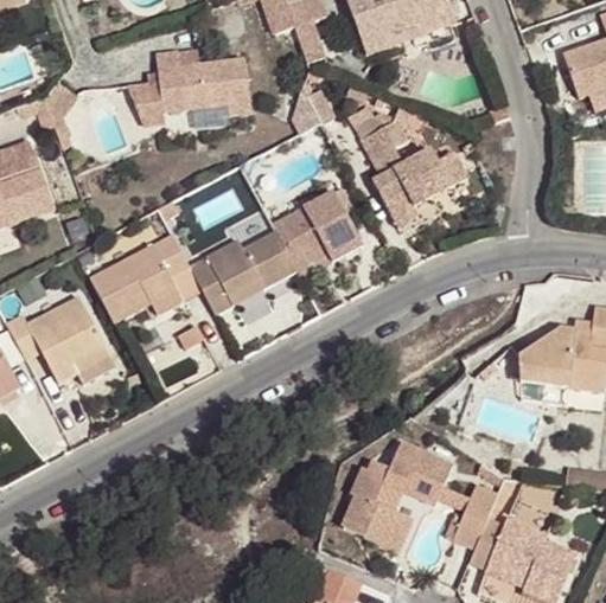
[(294,27),(305,63),(329,55),(317,17),(329,13),(324,0),(256,0),(268,34),(294,27)]
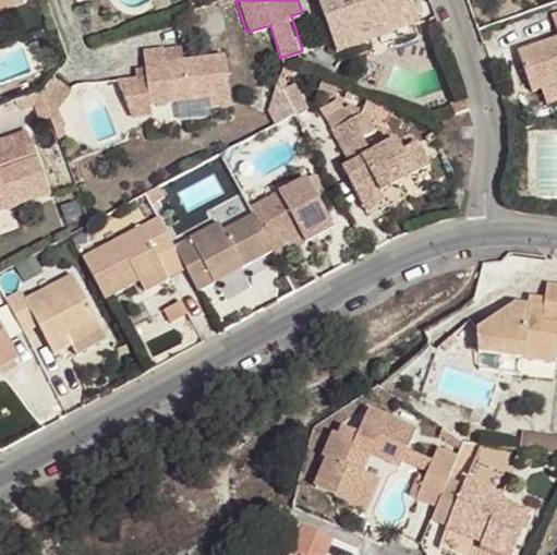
[(318,0),(337,50),(419,21),(410,0),(318,0)]
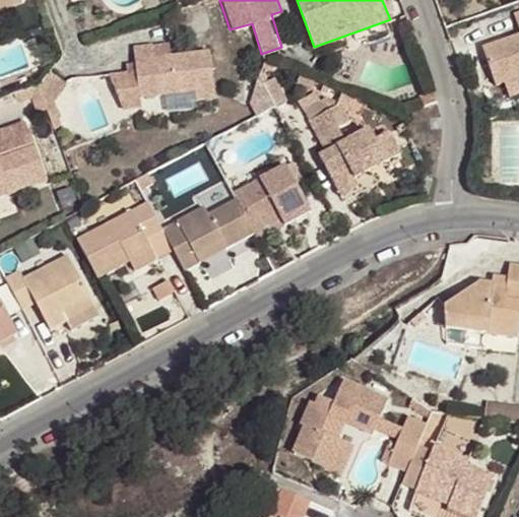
[(518,74),(518,12),(514,14),(518,26),(518,33),(482,46),(495,83),(518,74)]
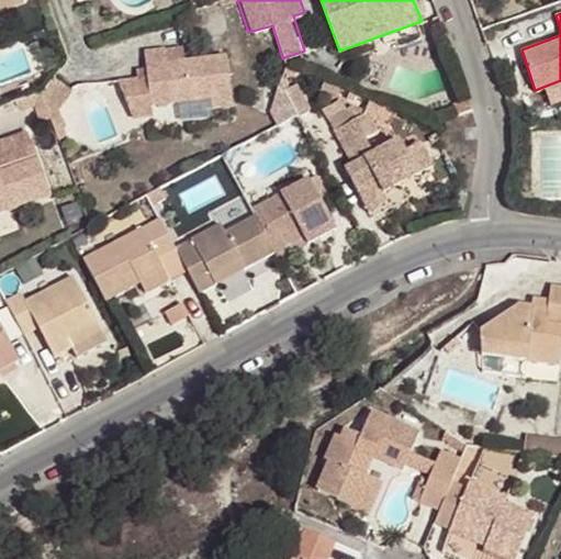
[(182,43),(163,45),(165,59),(184,57),(182,43)]
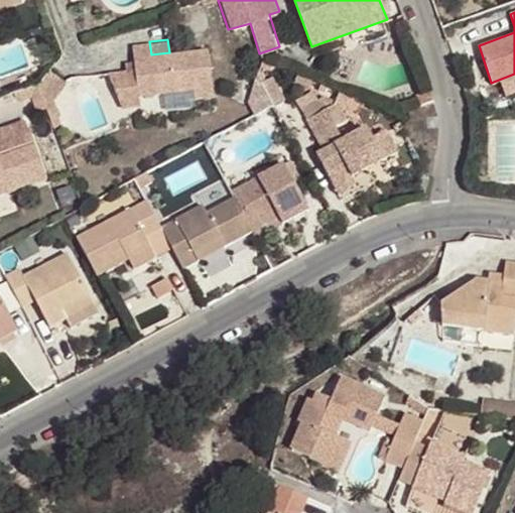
[(149,41),(132,43),(135,70),(108,73),(122,106),(139,104),(138,96),(138,91),(153,89),(154,94),(194,90),(195,100),(214,97),(208,47),(169,52),(151,54),(149,41)]
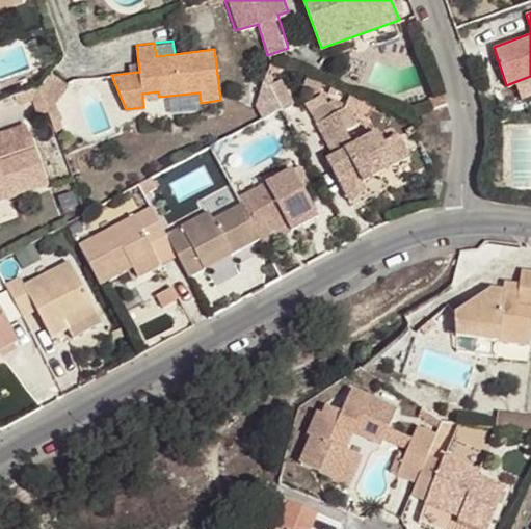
[(63,89),(54,62),(40,81),(55,126),(64,122),(54,93),(63,89)]
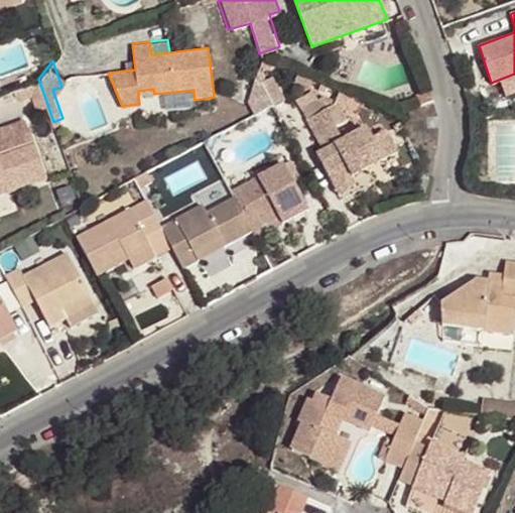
[(256,75),(272,105),(284,98),(273,75),(266,79),(259,68),(256,75)]
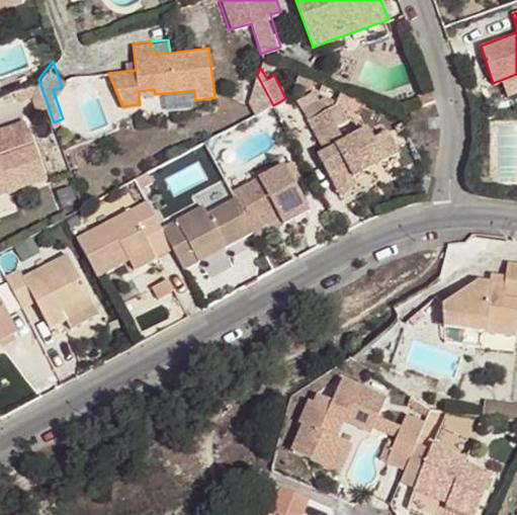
[(247,99),(257,75),(239,71),(231,95),(247,99)]
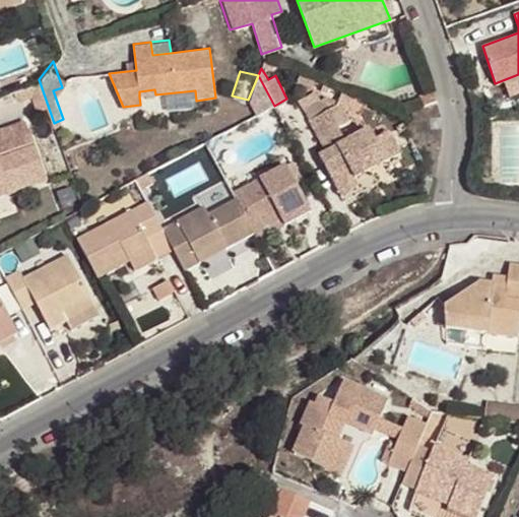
[(258,75),(248,100),(256,114),(274,106),(258,75)]
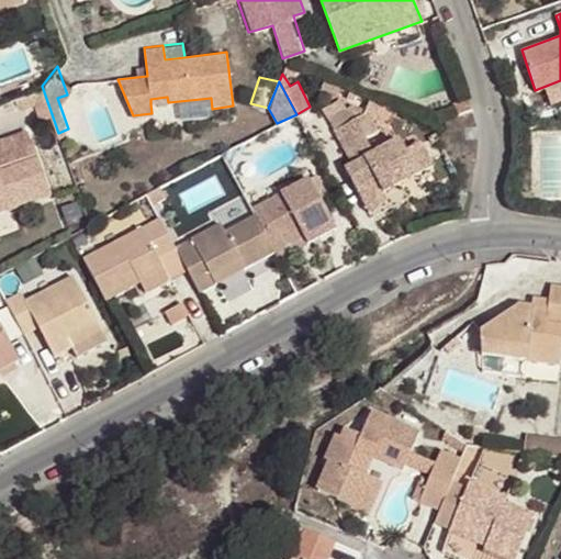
[(399,138),(373,152),(366,136),(377,129),(370,119),(362,115),(365,109),(349,103),(328,115),(352,163),(345,167),(363,202),(382,191),(432,164),(418,141),(404,149),(399,138)]
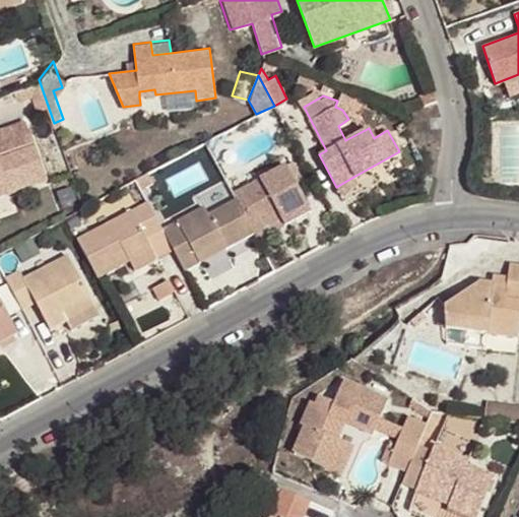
[(8,190),(47,178),(25,119),(0,128),(0,184),(5,183),(8,190)]
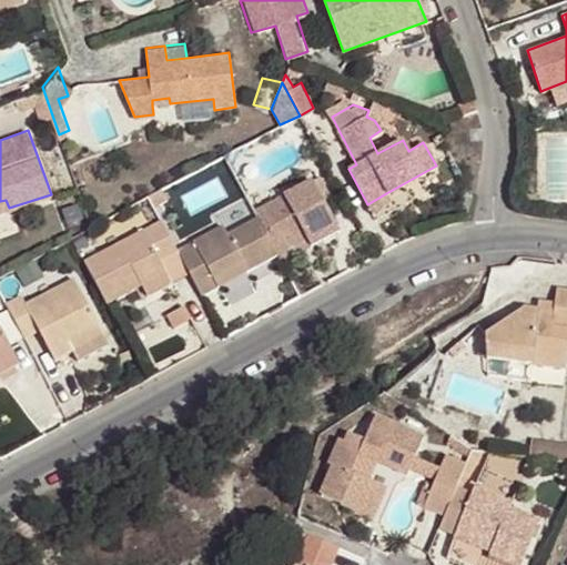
[(330,195),(319,175),(253,210),(256,217),(274,249),(303,233),(305,239),(334,223),(322,200),(330,195)]
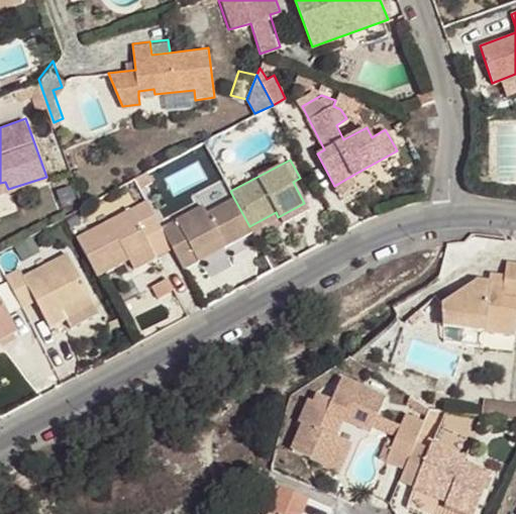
[(83,176),(80,167),(72,169),(76,179),(83,176)]
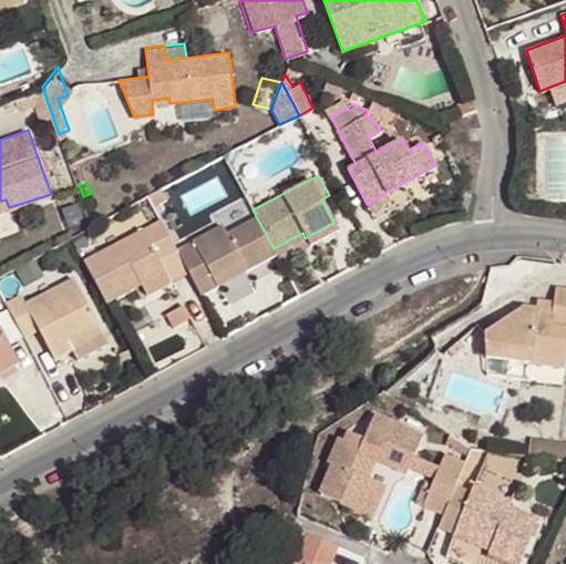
[(391,200),(386,193),(367,204),(370,212),(391,200)]
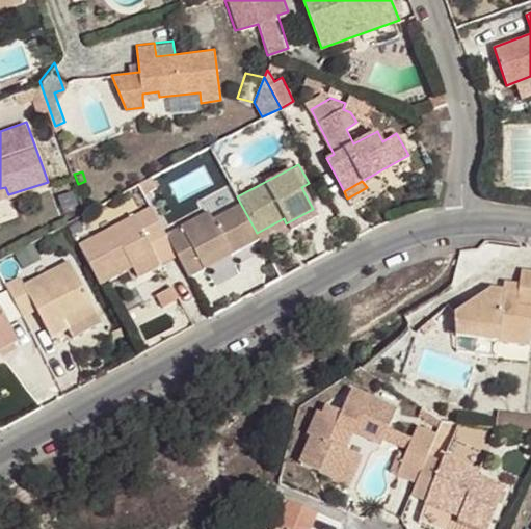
[(0,197),(8,194),(5,187),(0,188),(0,197)]
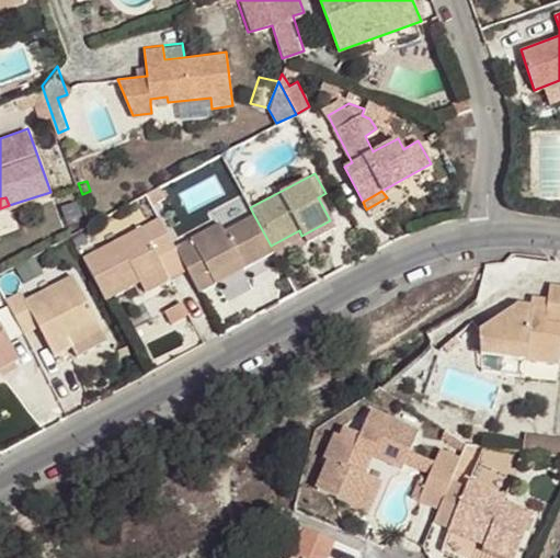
[(271,246),(253,214),(224,230),(219,221),(173,246),(185,269),(197,291),(214,282),(209,274),(239,258),(243,266),(273,250),(271,246)]
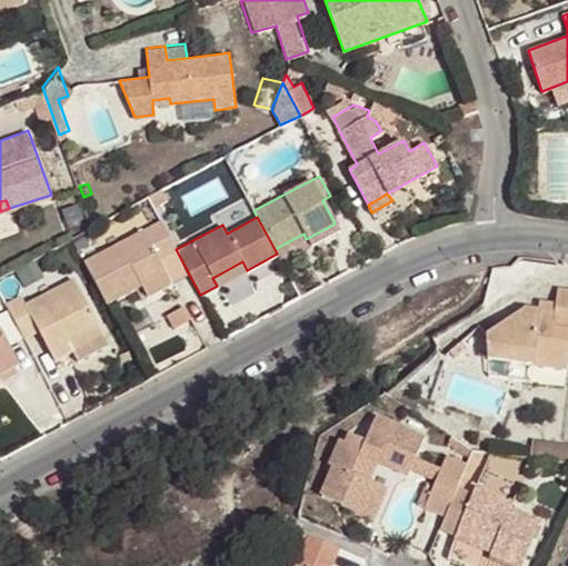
[(176,249),(160,219),(82,262),(106,305),(141,284),(165,271),(170,281),(188,272),(176,249)]
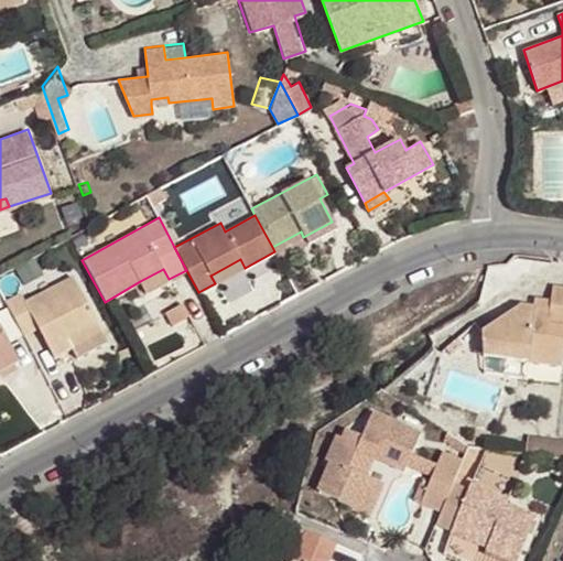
[(303,237),(301,232),(272,247),(274,251),(280,260),(336,228),(332,222),(303,237)]
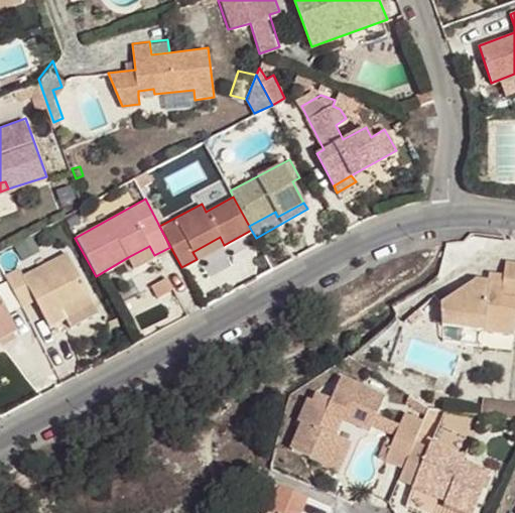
[(80,219),(74,209),(62,216),(69,227),(80,219)]
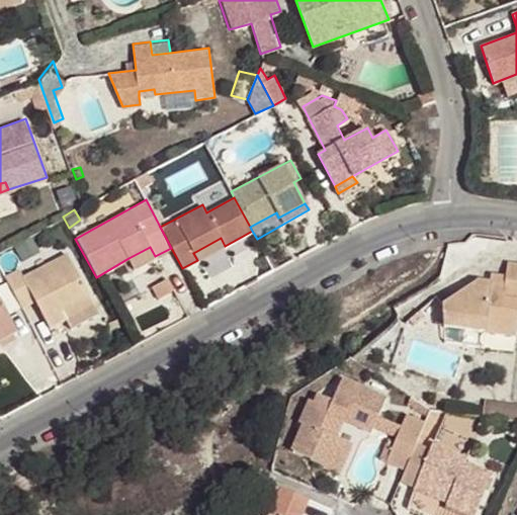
[(39,250),(31,235),(14,244),(22,260),(39,250)]
